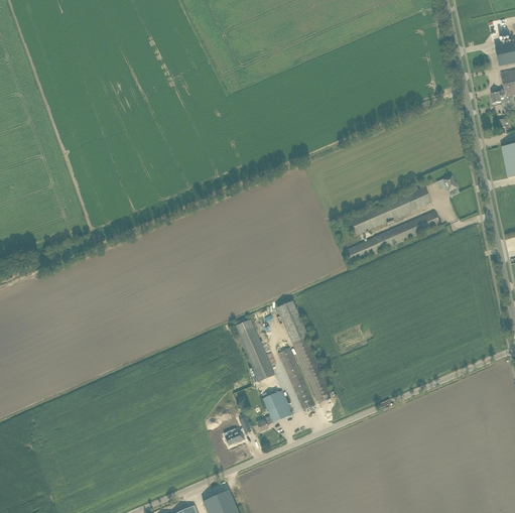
[(514,41),(514,40),(494,44),(496,50),(498,63),(514,60),(514,41)]
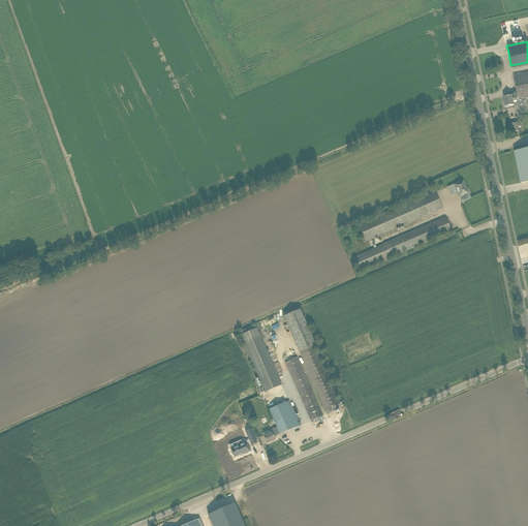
[(527,94),(527,69),(513,73),(516,89),(518,97),(527,94)]
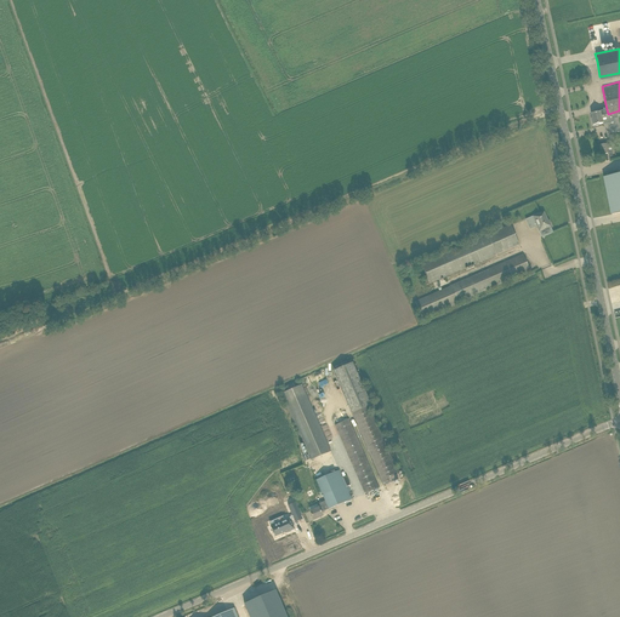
[(591,110),(591,114),(590,115),(591,121),(592,120),(592,121),(593,121),(593,123),(599,121),(599,120),(603,120),(602,115),(608,114),(606,104),(598,106),(599,109),(591,110)]
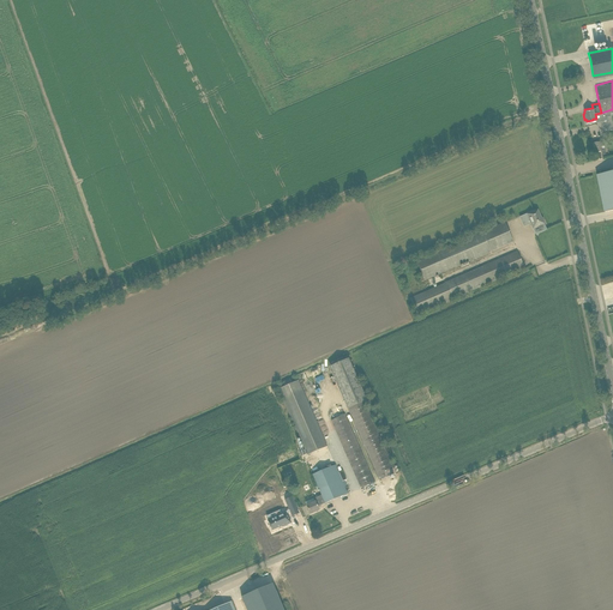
[(599,139),(592,140),(594,150),(605,148),(604,143),(602,143),(601,139),(599,139)]
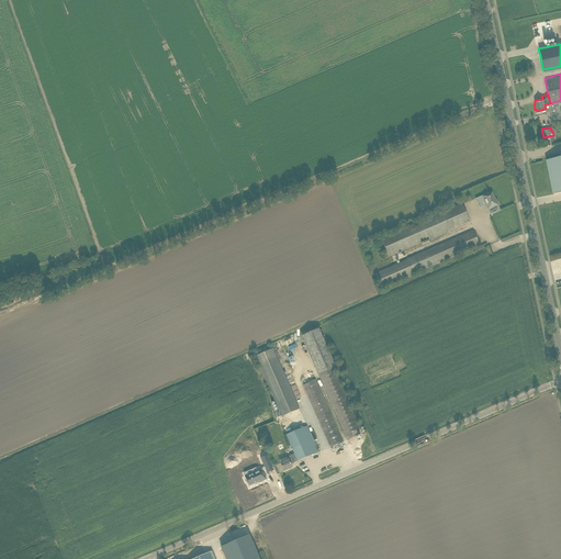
[(560,155),(547,158),(553,191),(560,189),(560,155)]
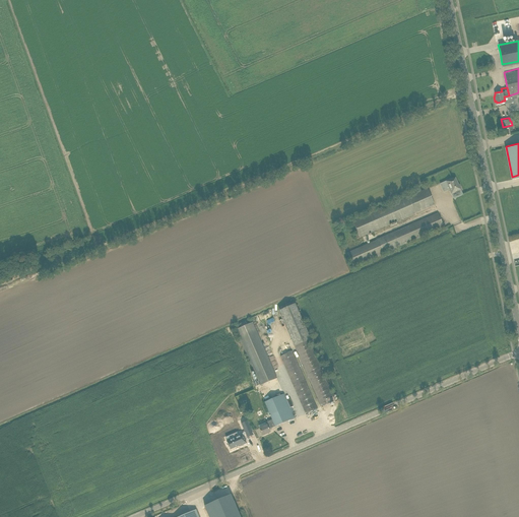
[(451,175),(444,178),(450,191),(454,190),(454,189),(460,186),(458,182),(457,183),(454,175),(451,177),(451,175)]
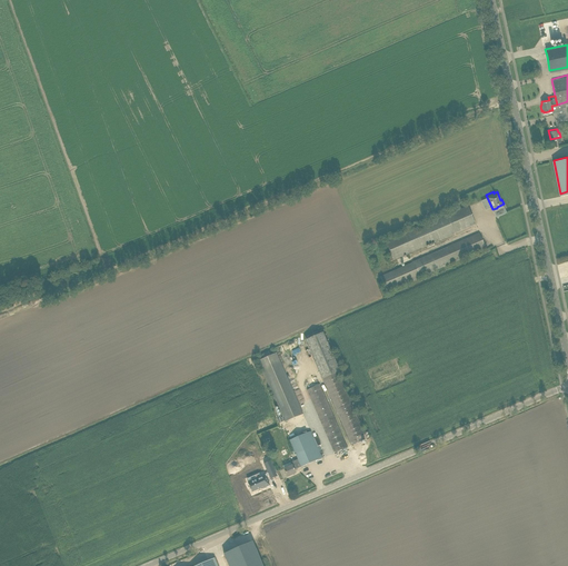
[(474,221),(466,204),(385,239),(392,257),(474,221)]
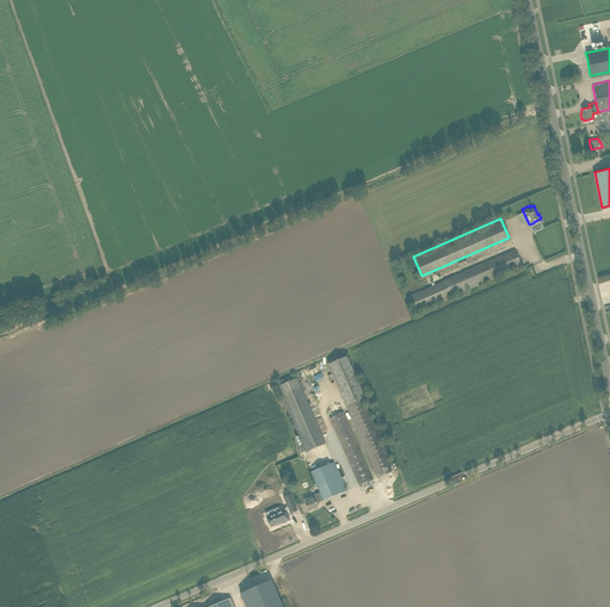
[(407,293),(414,309),(521,264),(513,247),(444,277),(445,278),(407,293)]
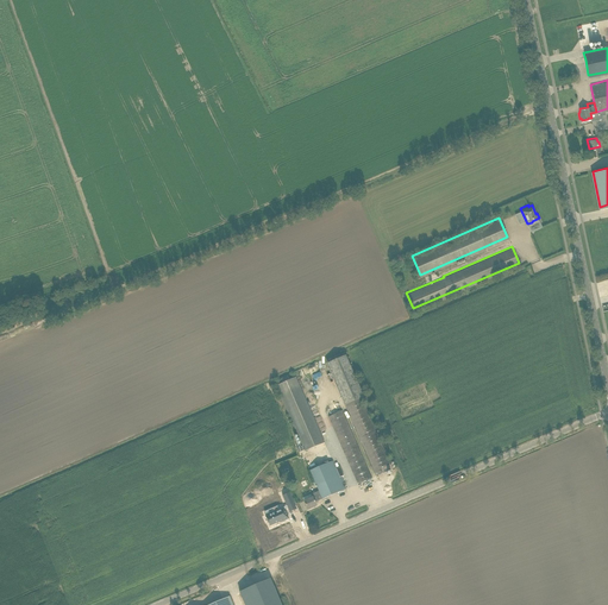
[(280,376),(281,380),(275,383),(301,442),(295,445),(298,449),(302,447),(304,448),(324,440),(295,375),(288,377),(287,373),(280,376)]
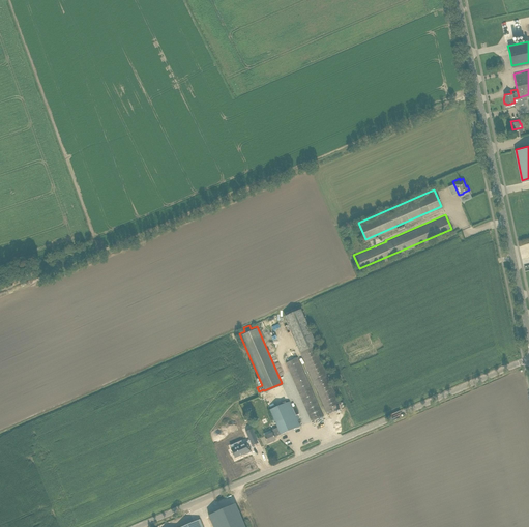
[(300,350),(326,412),(340,406),(314,344),(300,350)]
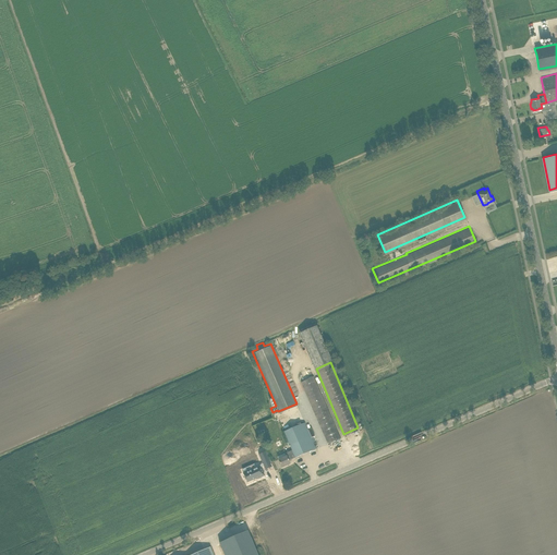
[(300,379),(325,436),(327,441),(339,436),(312,374),(300,379)]
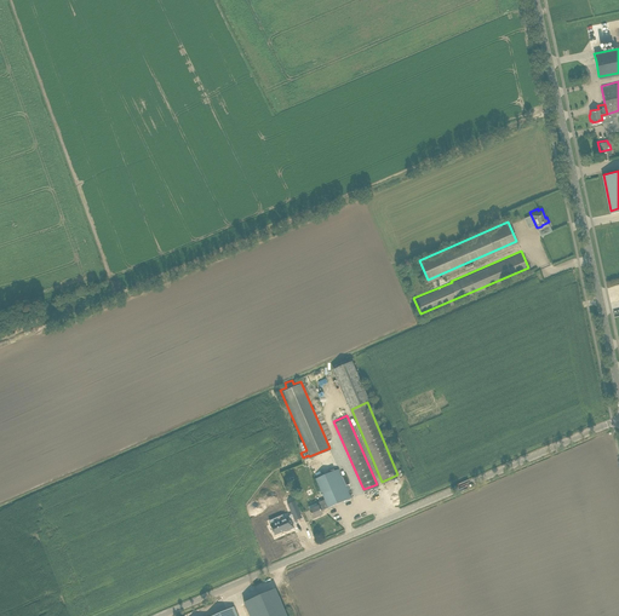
[(322,496),(327,505),(350,495),(350,493),(349,494),(349,493),(351,491),(349,488),(347,489),(337,466),(314,477),(322,496)]
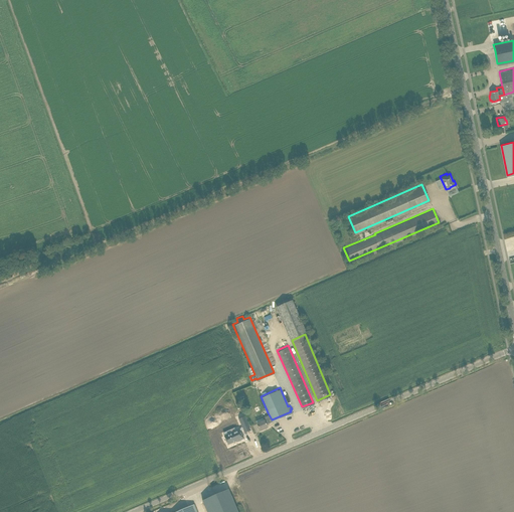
[(259,429),(267,425),(266,422),(272,419),(268,412),(262,415),(263,418),(255,421),(259,429)]
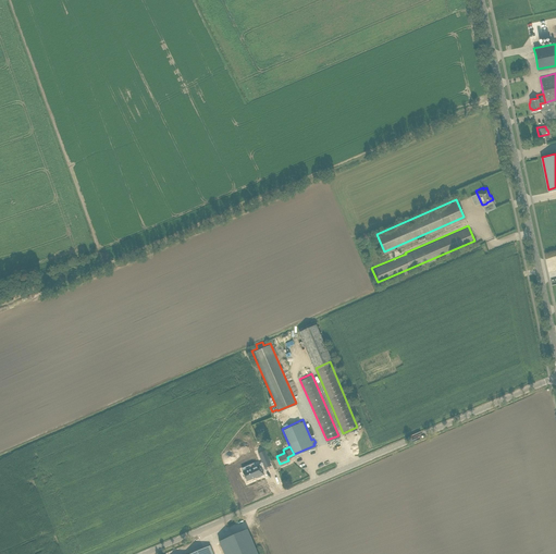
[(257,451),(261,460),(268,457),(263,448),(257,451)]
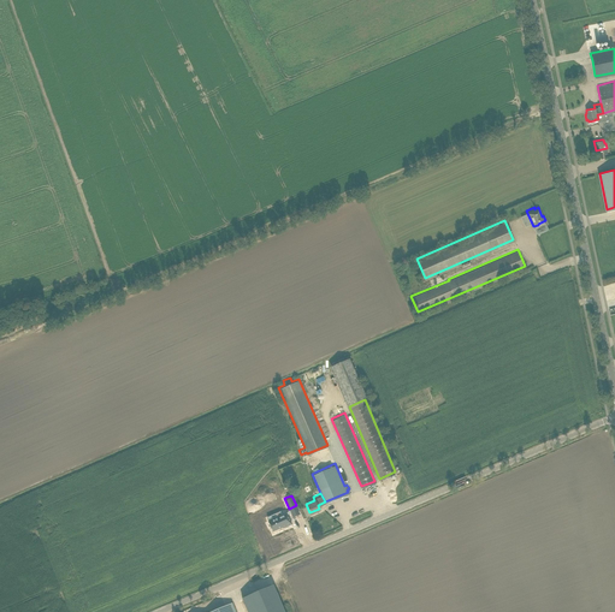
[(277,515),(267,520),(271,529),(281,524),(282,526),(290,522),(287,511),(278,516),(277,515)]
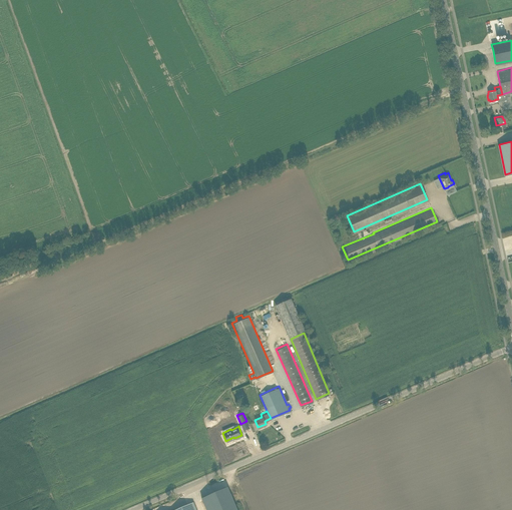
[(36,506),(37,509),(55,509),(51,500),(36,506)]
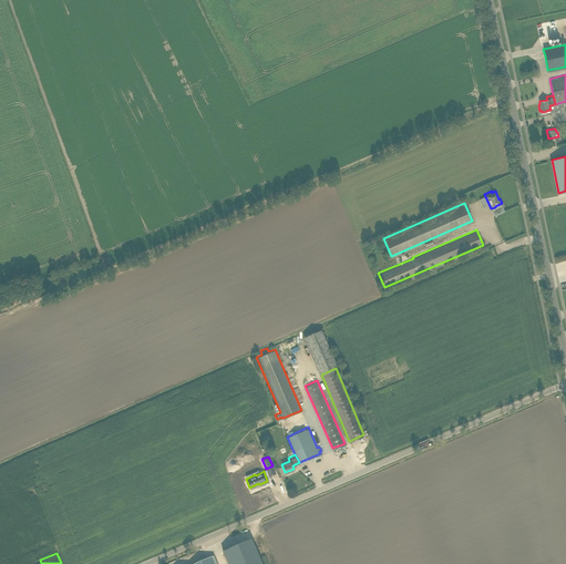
[(216,563),(213,553),(186,563),(216,563)]
